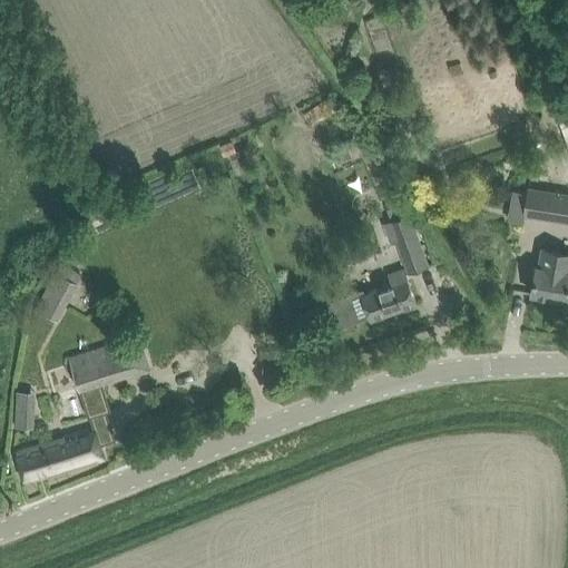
[(228,143),(217,147),(222,157),(233,153),(228,143)]
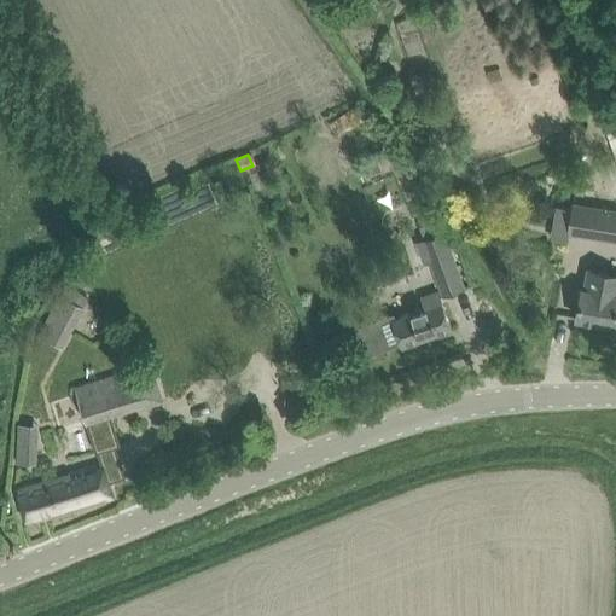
[(551,242),(565,244),(568,234),(606,240),(615,242),(615,213),(611,213),(571,205),(570,210),(556,208),(551,242)]
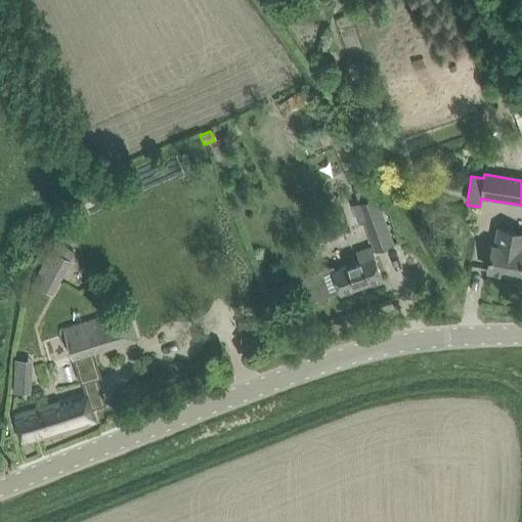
[(374,198),(357,204),(364,223),(380,217),(374,198)]
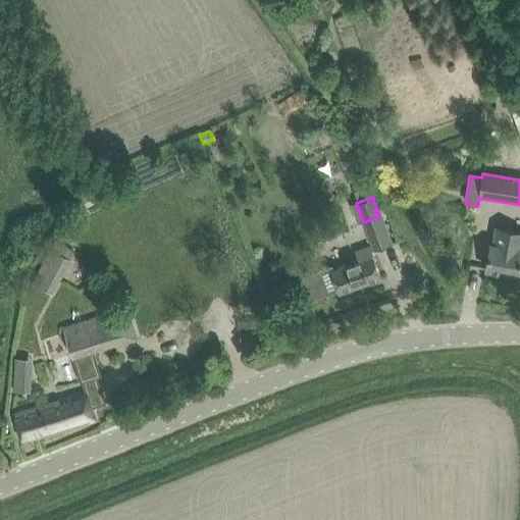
[(485,247),(483,257),(487,259),(485,270),(519,276),(519,268),(519,234),(510,232),(495,229),(491,246),(489,245),(489,246),(485,247)]
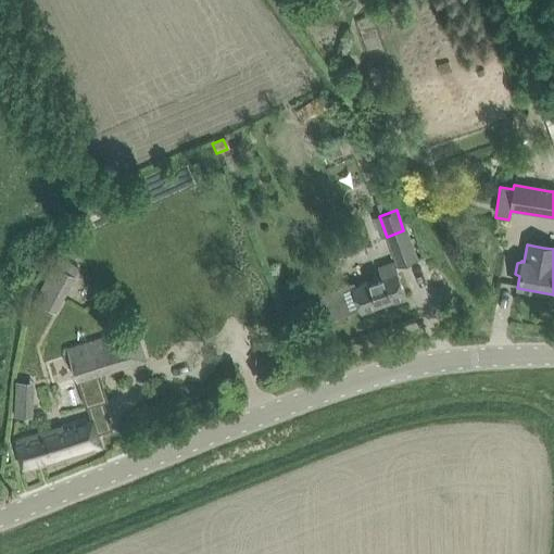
[(351,284),(317,296),(327,320),(360,310),(361,312),(404,297),(397,276),(392,264),(378,269),(381,279),(352,289),(351,284)]
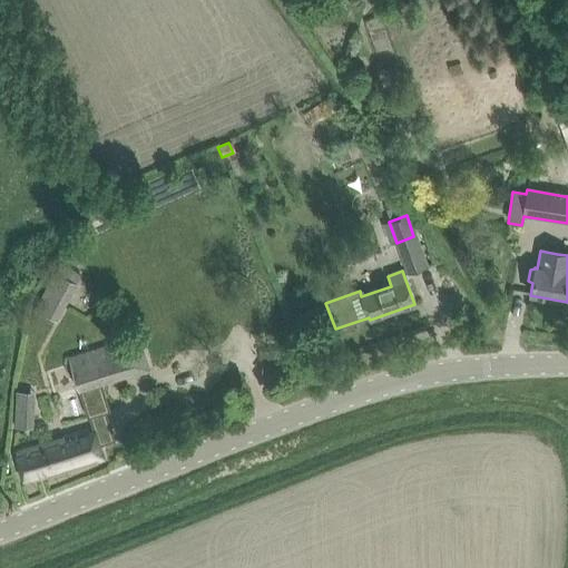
[(33,311),(56,322),(76,285),(54,273),(33,311)]
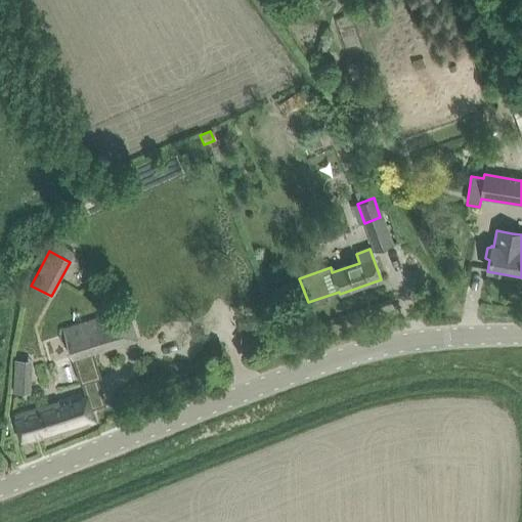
[(112,313),(62,329),(72,359),(80,386),(97,381),(99,380),(91,353),(121,345),(112,313)]
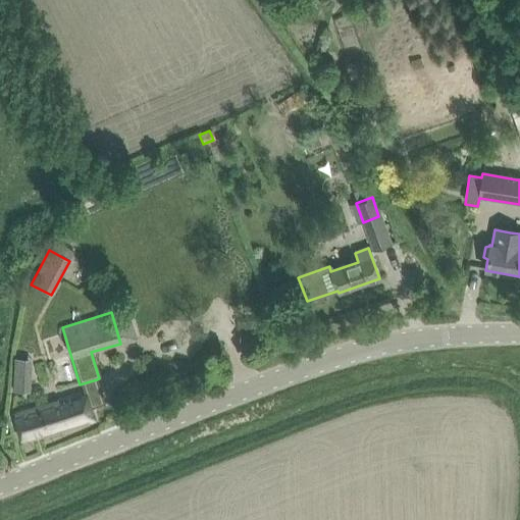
[(14,357),(13,391),(27,391),(28,358),(14,357)]
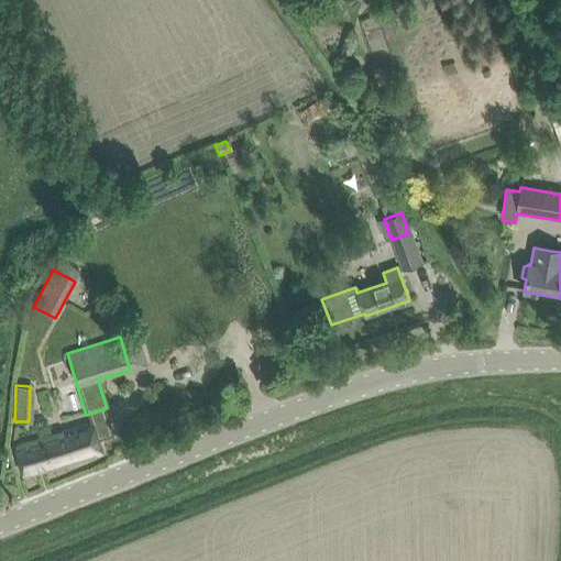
[(89,424),(13,447),(17,458),(23,479),(100,455),(97,443),(106,440),(113,438),(113,437),(105,409),(86,415),(89,424)]
